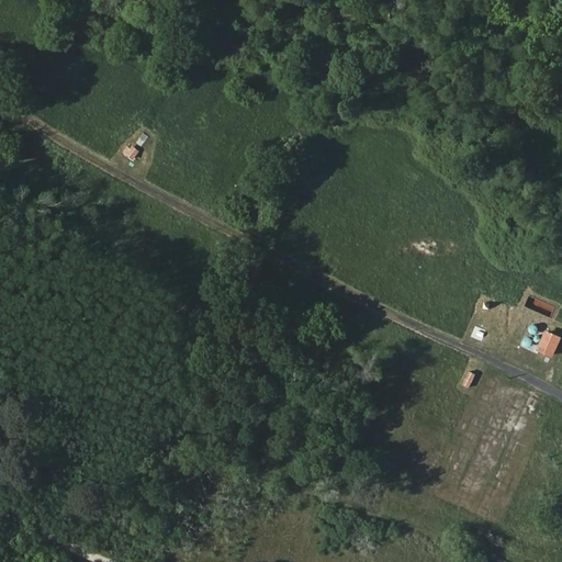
[(122,153),(134,161),(139,154),(133,147),(131,150),(126,147),(122,153)]
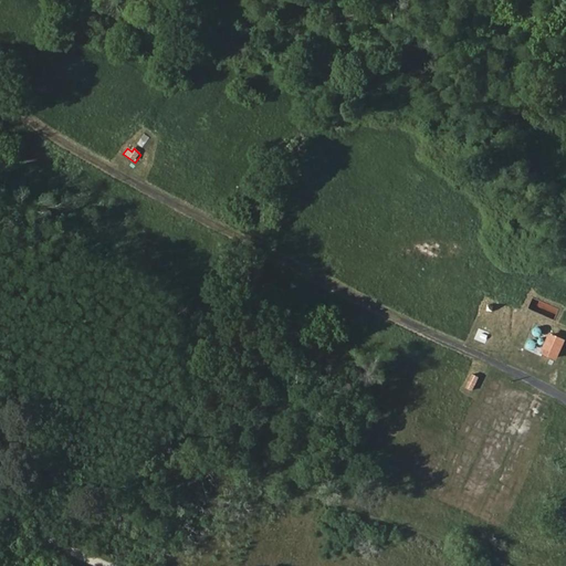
[(565,341),(565,338),(547,333),(540,354),(558,360),(565,341)]
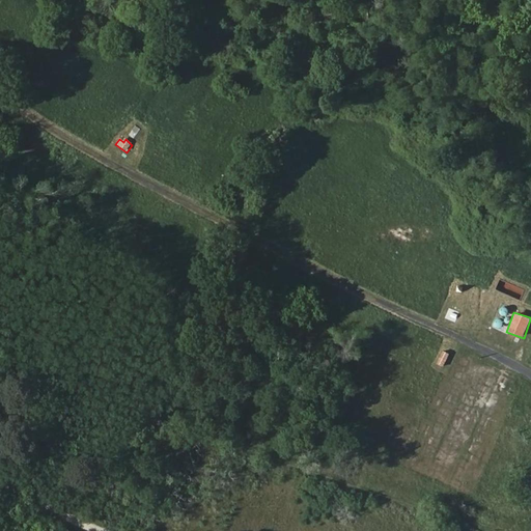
[(449,355),(443,351),(436,364),(442,367),(449,355)]
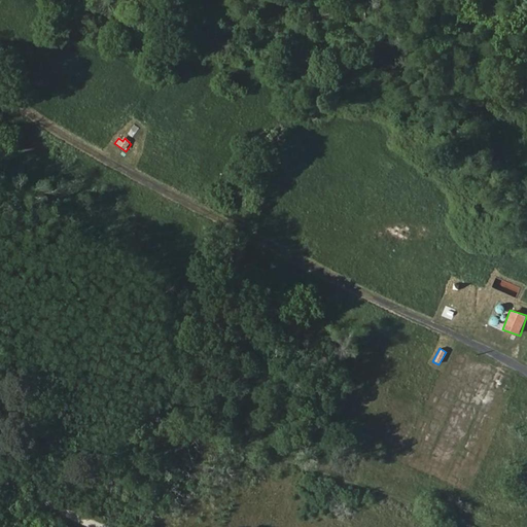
[(466,473),(469,460),(460,458),(457,471),(466,473)]
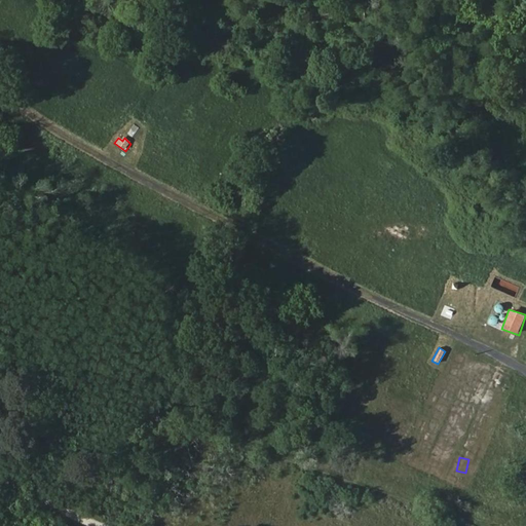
[(474,476),(476,462),(468,461),(466,475),(474,476)]
